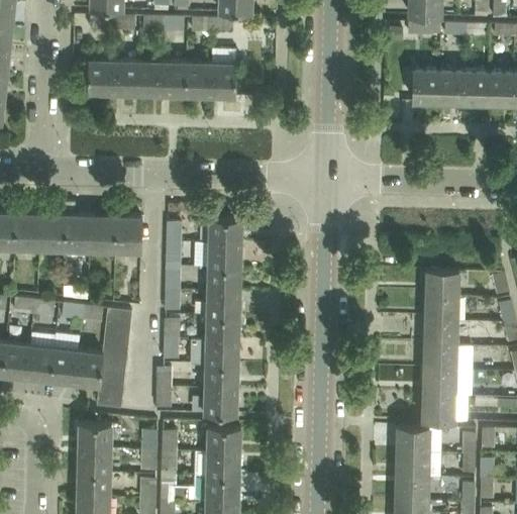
[(0,0),(0,23),(13,25),(15,1),(0,0)]
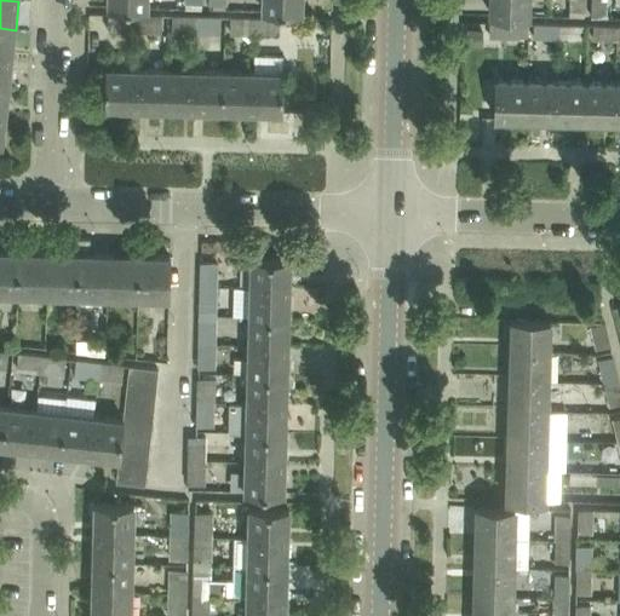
[(148,0),(109,0),(109,10),(148,11),(148,0)]
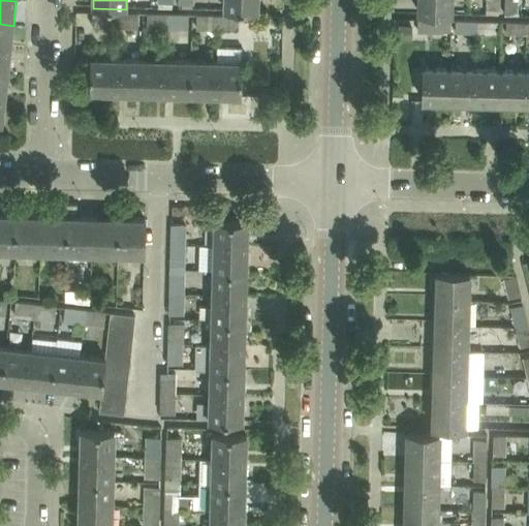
[(257,0),(224,0),(224,12),(257,13),(257,0)]
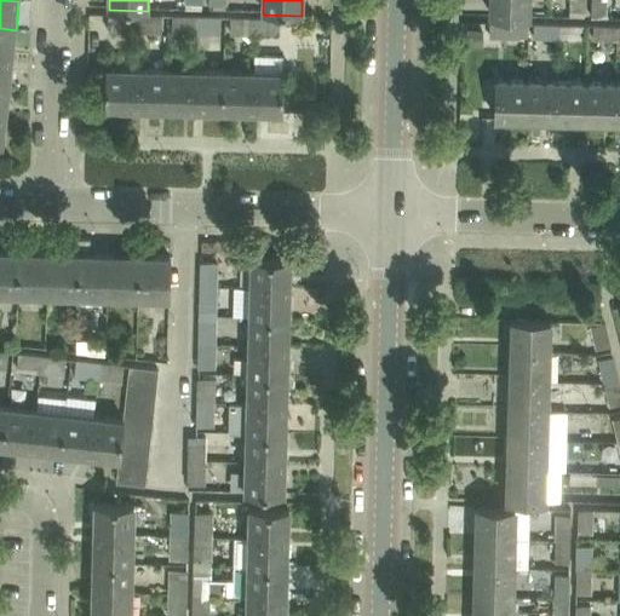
[(528,0),(492,0),(492,18),(529,19),(528,0)]
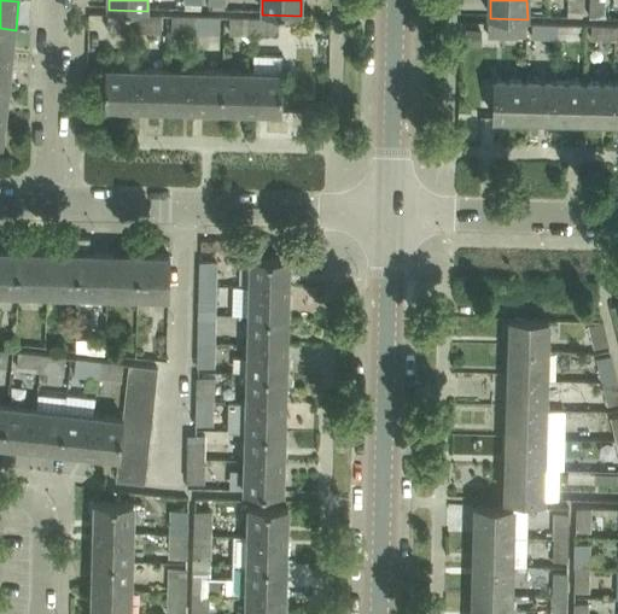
[(583,0),(569,0),(569,12),(584,12),(583,0)]
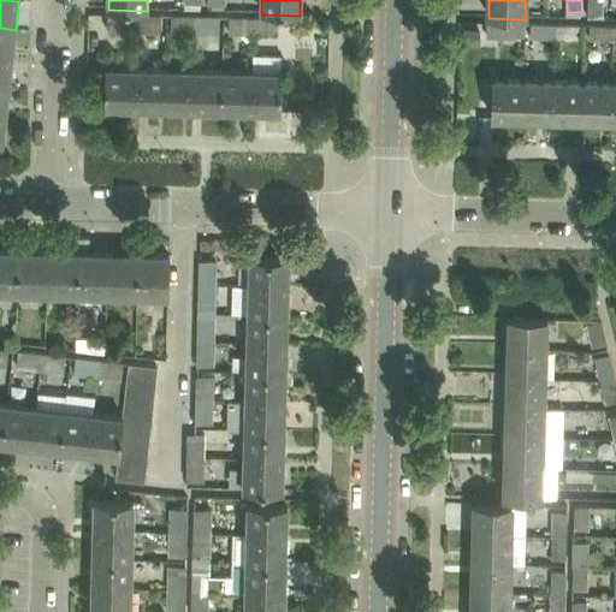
[(588,0),(588,21),(603,21),(603,0),(588,0)]
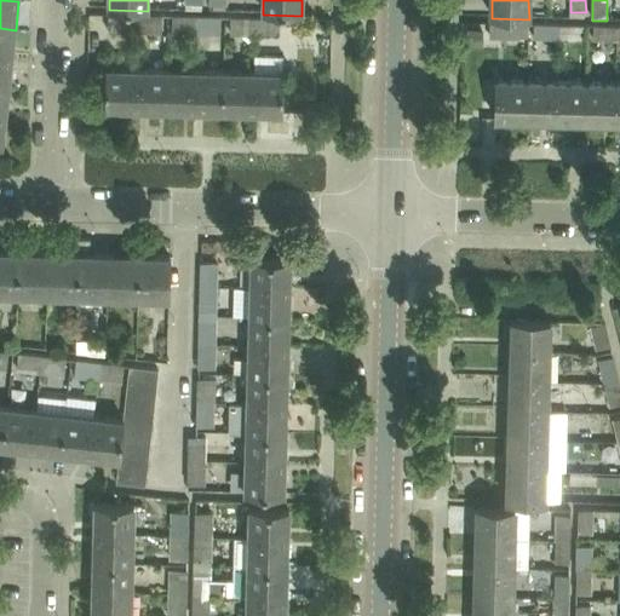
[(109,34),(137,35),(137,17),(109,16),(109,34)]
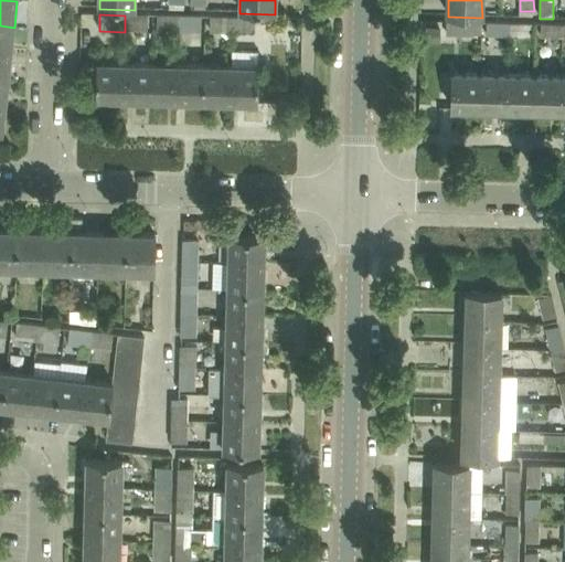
[(125,16),(125,32),(148,32),(149,17),(125,16)]
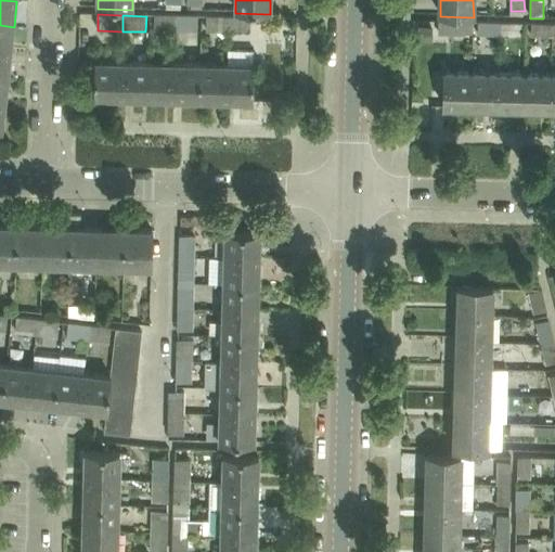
[(155,31),(175,33),(176,16),(156,16),(155,31)]
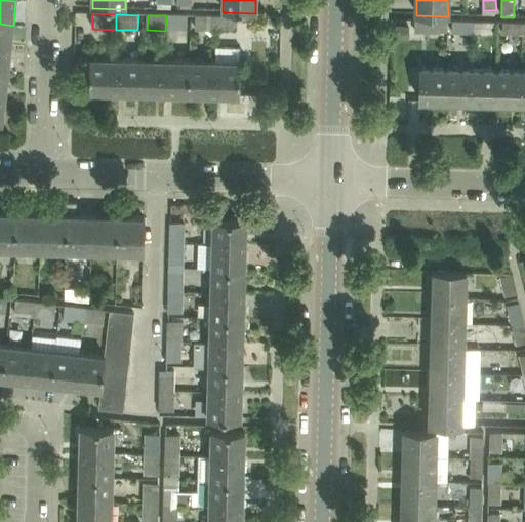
[(165,31),(188,31),(189,16),(166,15),(165,31)]
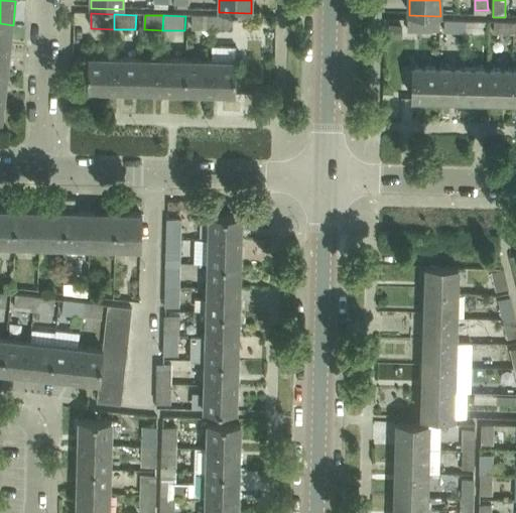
[(191,30),(211,31),(212,16),(191,16),(191,30)]
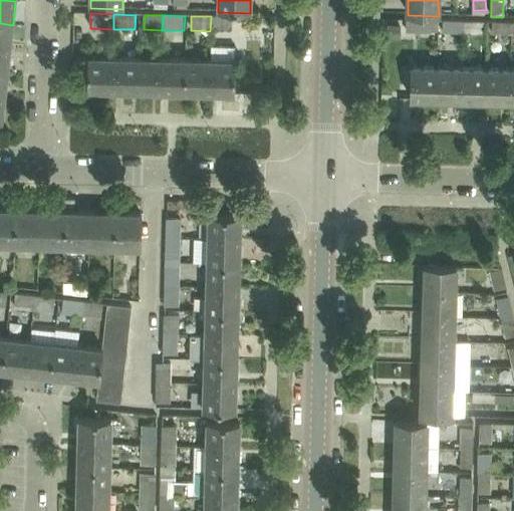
[(211,16),(210,31),(230,32),(231,17),(211,16)]
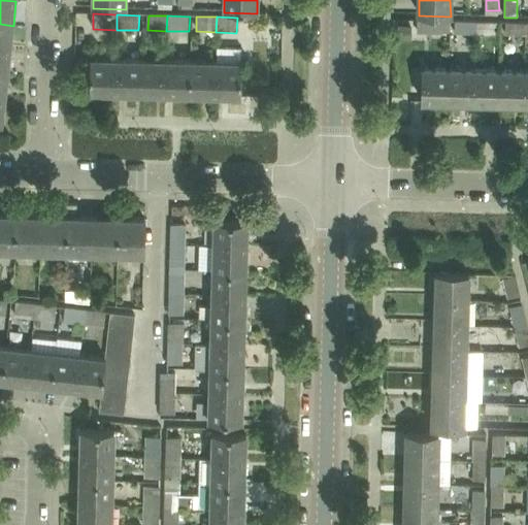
[(418,22),(418,34),(442,35),(442,34),(450,34),(450,23),(442,23),(418,22)]
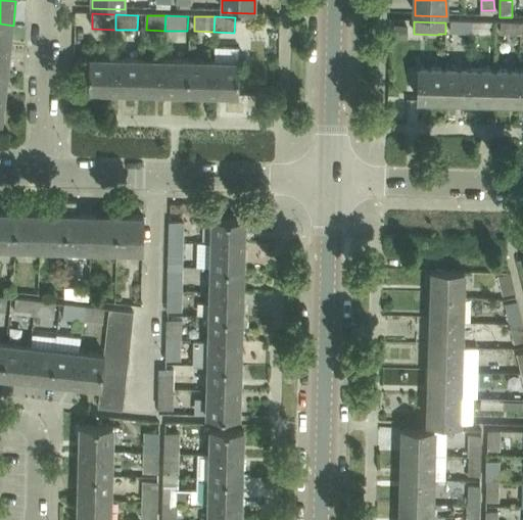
[(450,35),(470,36),(470,22),(452,21),(450,35)]
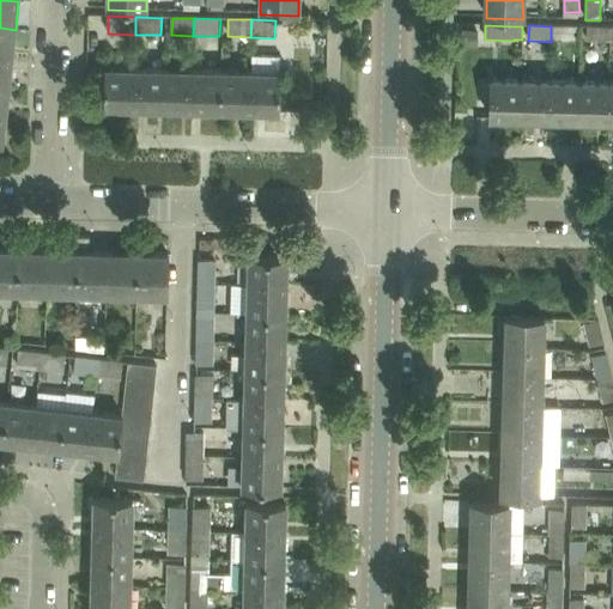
[(551,26),(551,42),(576,42),(577,26),(551,26)]
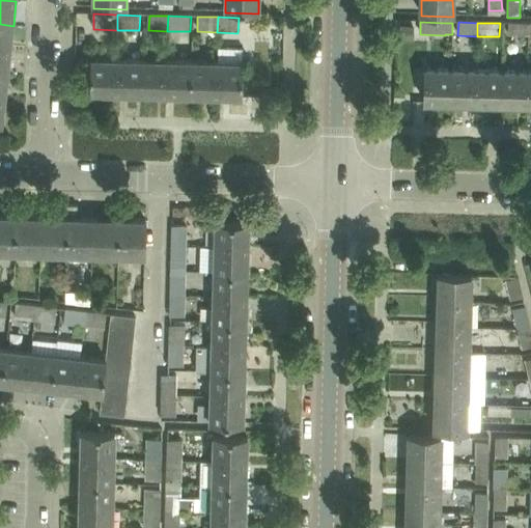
[(509,36),(528,37),(528,24),(509,23),(509,36)]
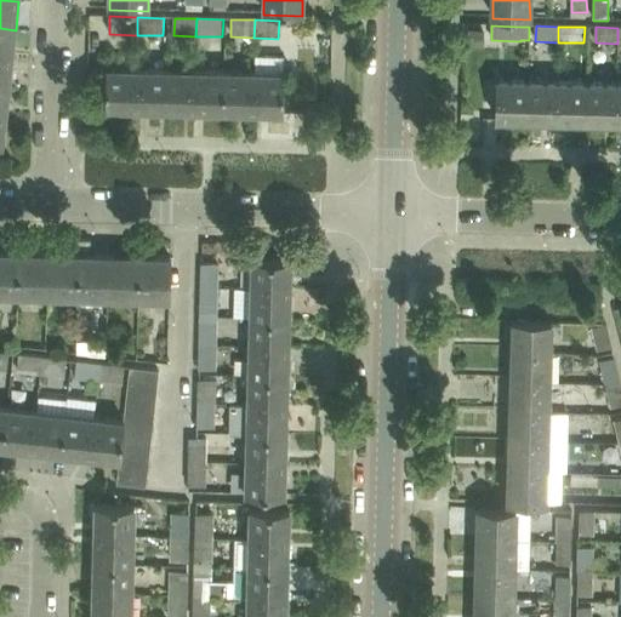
[(0,28),(0,58),(12,60),(16,30),(0,28)]
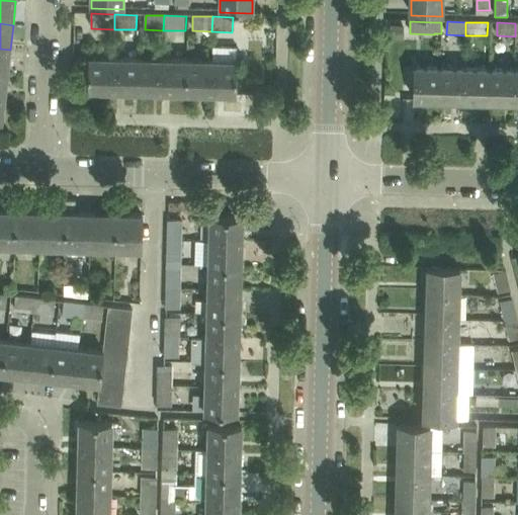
[(391,26),(390,41),(404,43),(404,26),(391,26)]
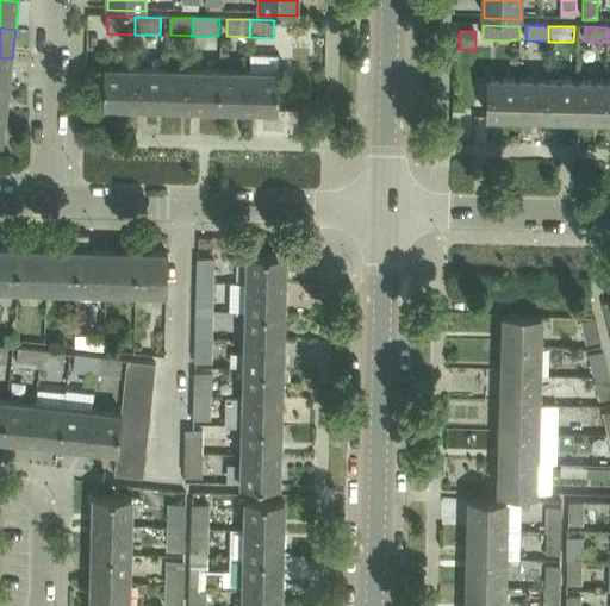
[(0,57),(0,86),(8,87),(12,58),(0,57)]
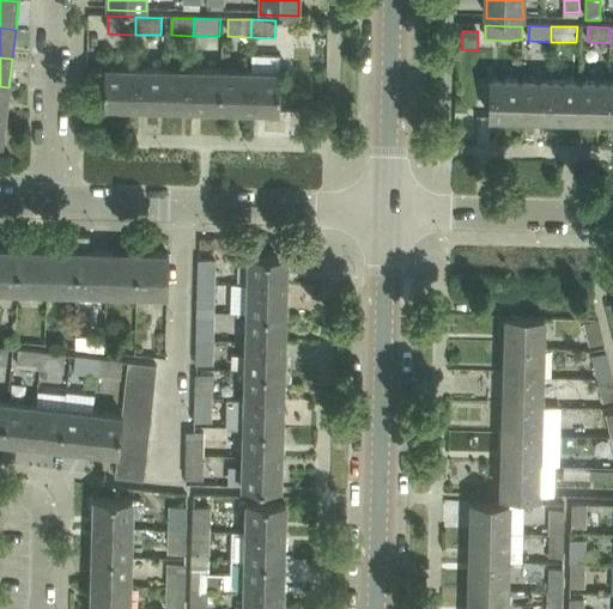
[(104,108),(134,109),(134,71),(105,69),(105,75),(104,89),(104,108)]
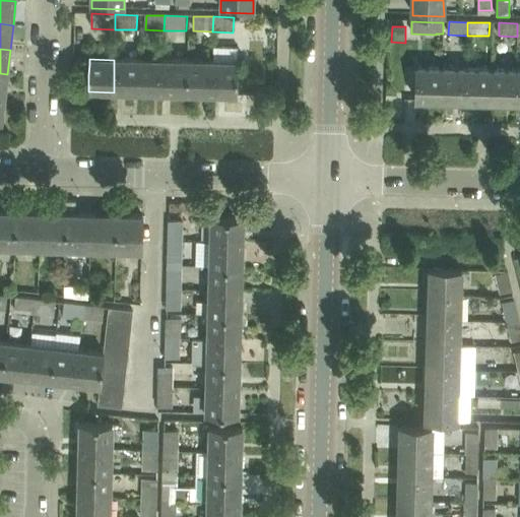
[(114,92),(138,92),(138,60),(114,60),(114,92)]
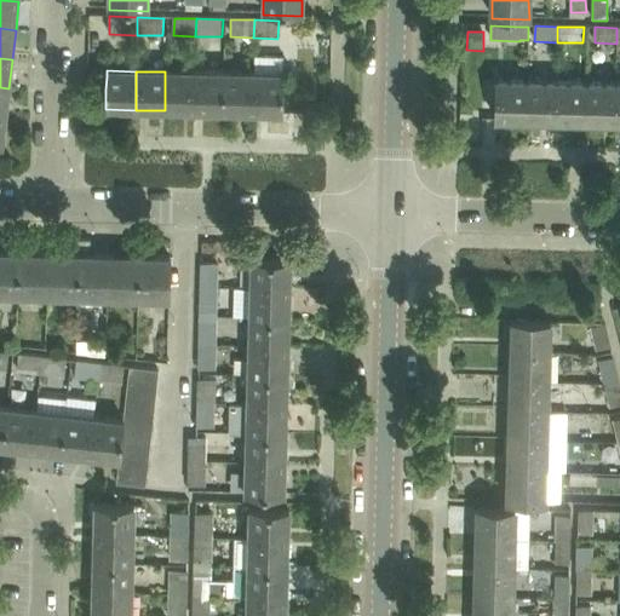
[(165,110),(194,111),(195,73),(165,72),(165,110)]
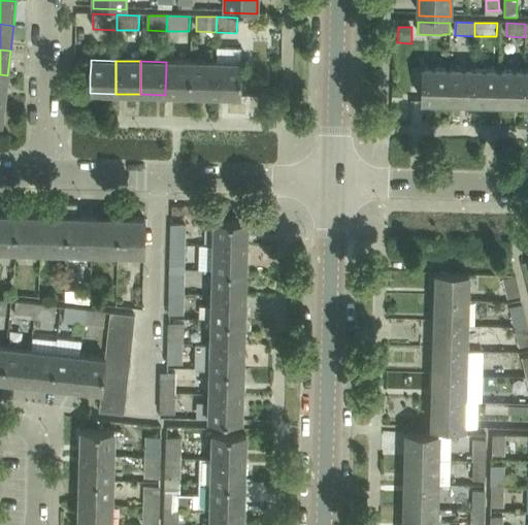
[(165,95),(190,96),(191,62),(166,62),(165,95)]
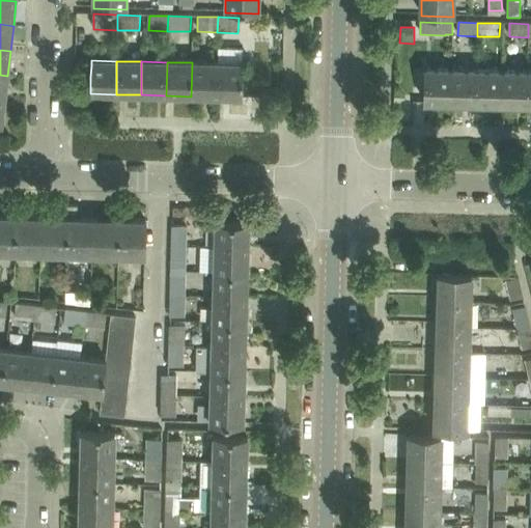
[(191,96),(216,96),(217,63),(192,62),(191,96)]
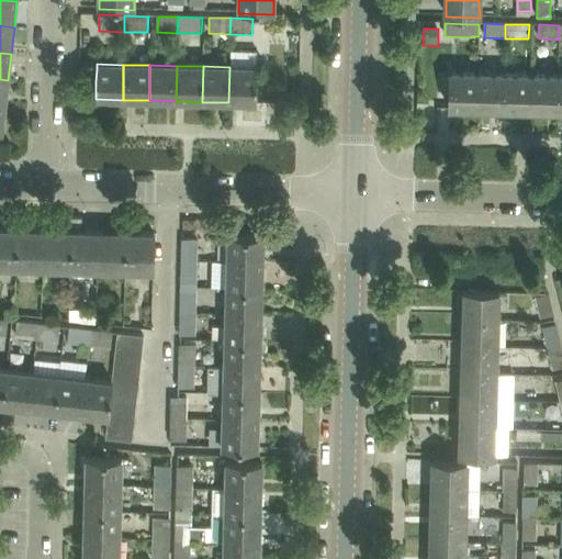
[(229,67),(228,102),(256,103),(256,67),(229,67)]
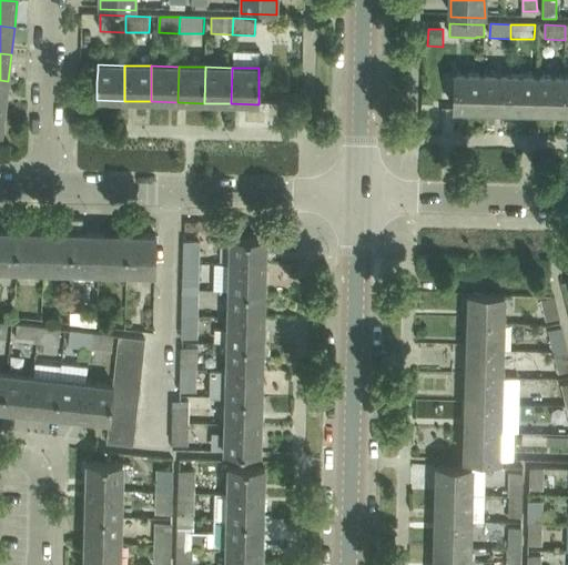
[(82,69),(82,82),(97,82),(98,70),(82,69)]
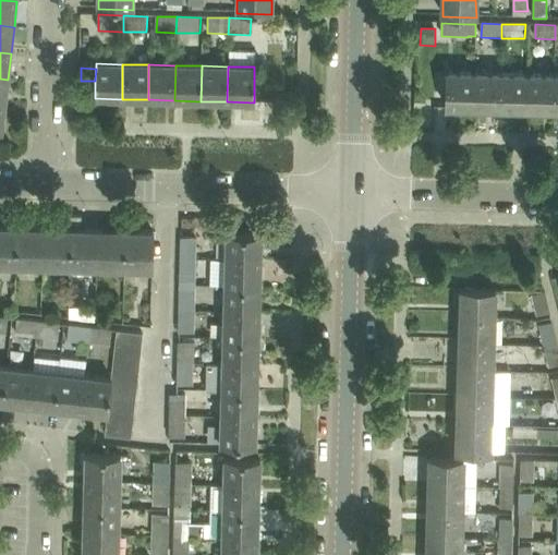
[(445,108),(475,109),(476,75),(446,75),(445,108)]
